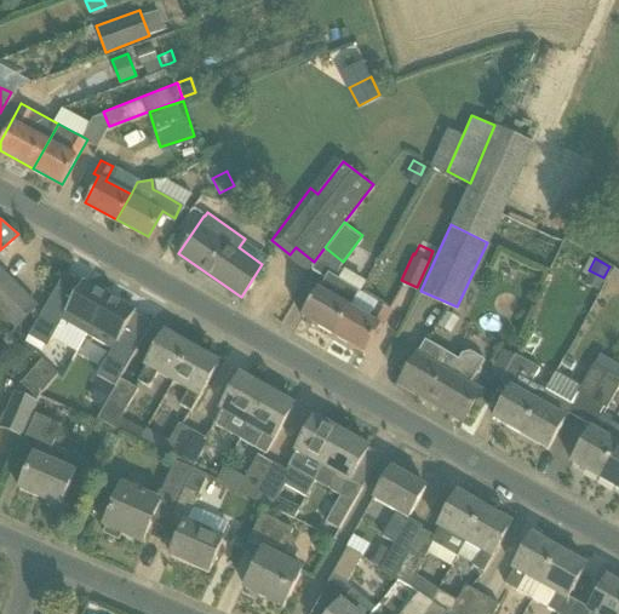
[(336,334),(351,308),(350,307),(366,279),(344,265),(338,277),(326,270),(301,314),(336,334)]
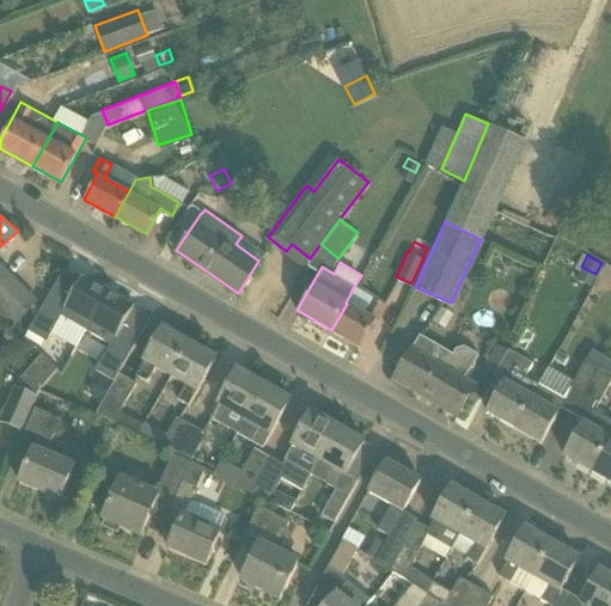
[(0,304),(14,320),(36,300),(1,264),(0,265),(0,304)]
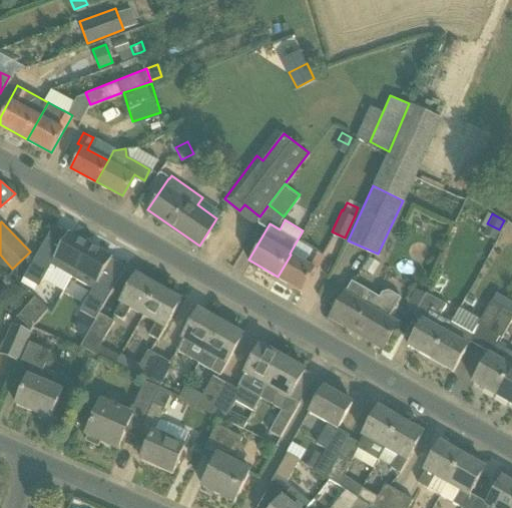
[(51,264),(71,275),(90,242),(68,230),(61,242),(47,234),(23,276),(39,285),(51,264)]
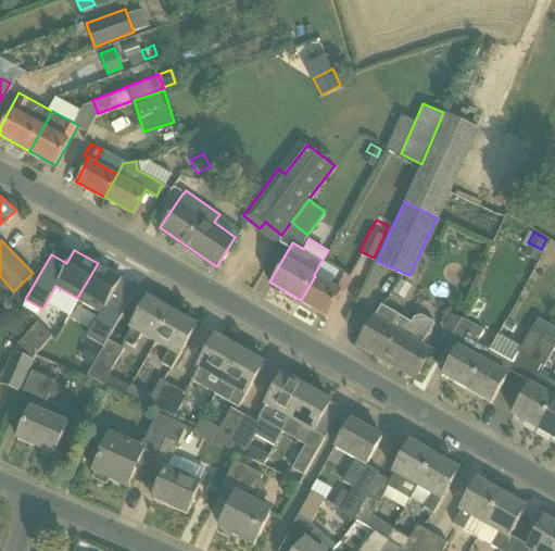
[(98,263),(77,298),(100,311),(86,335),(103,345),(129,299),(114,290),(122,277),(98,263)]
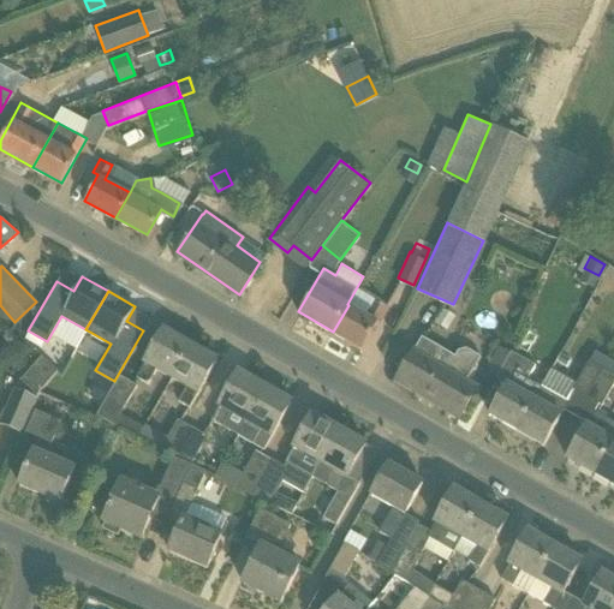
[(368,316),(349,305),(333,332),(362,348),(387,305),(376,299),(368,316)]
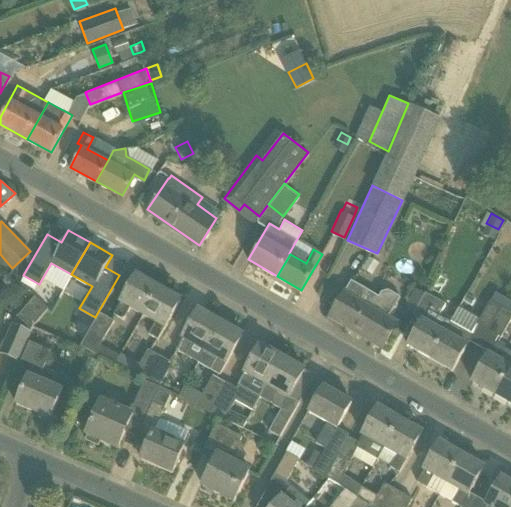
[(143,311),(158,285),(135,272),(114,311),(123,317),(131,304),(141,309),(143,311)]
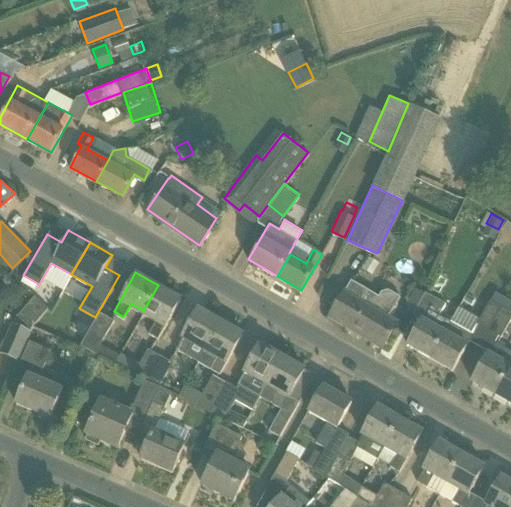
[(352,277),(329,314),(382,345),(398,319),(390,315),(389,314),(393,307),(394,308),(397,303),(395,302),(399,295),(388,288),(380,290),(378,292),(352,277)]
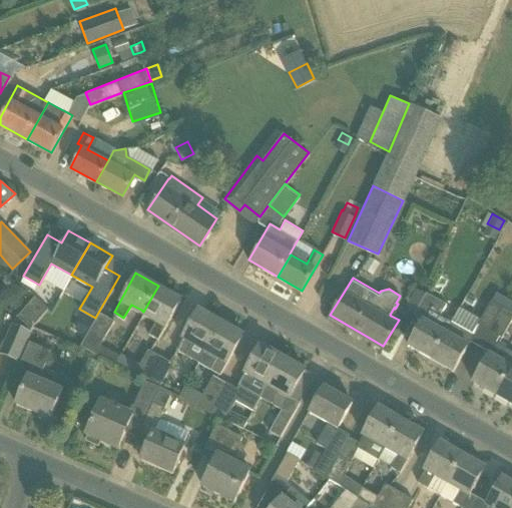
[(158,286),(143,312),(156,319),(149,332),(159,338),(180,299),(158,286)]
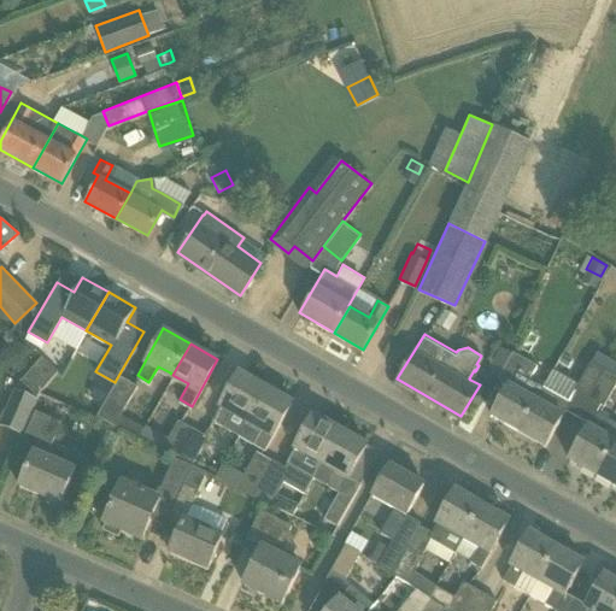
[(490,365),(500,371),(511,352),(500,346),(490,365)]
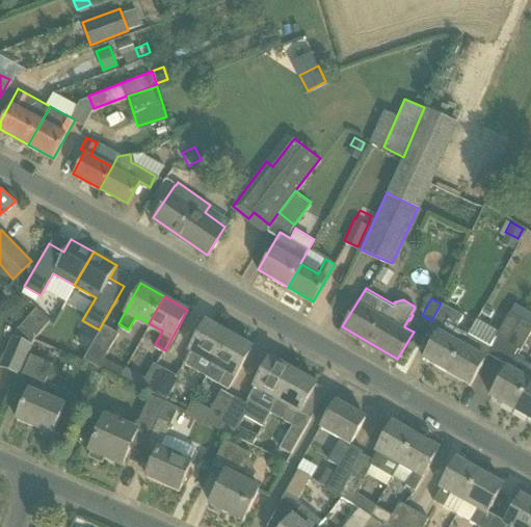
[(469,332),(457,325),(458,323),(457,322),(462,313),(442,301),(441,304),(431,320),(429,325),(439,331),(423,357),(447,370),(469,332)]
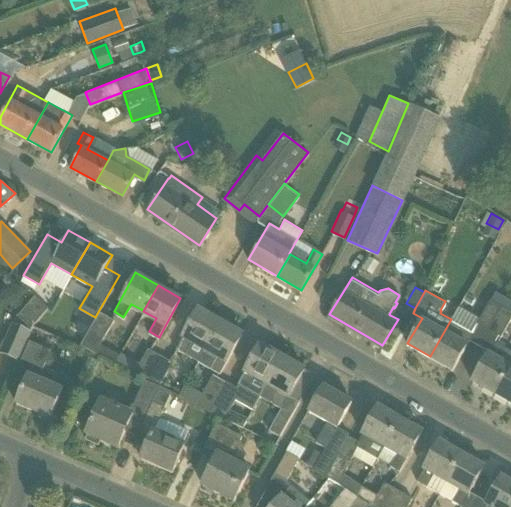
[(477,322),(488,328),(507,297),(495,290),(477,322)]
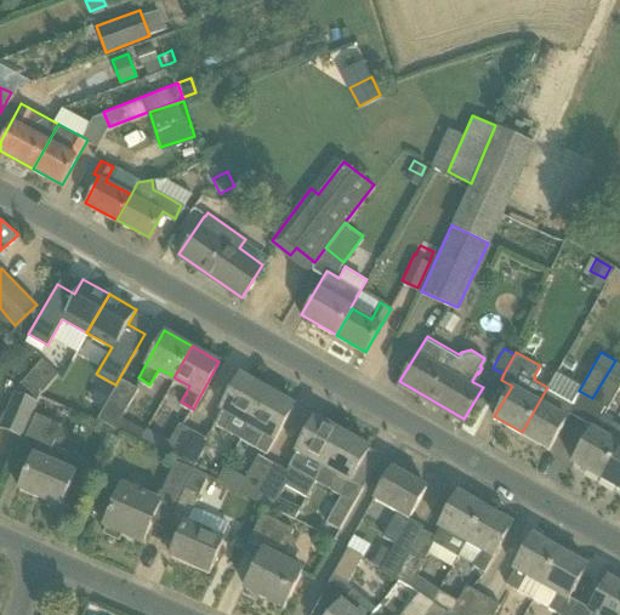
[(575,360),(566,354),(562,362),(572,366),(575,360)]
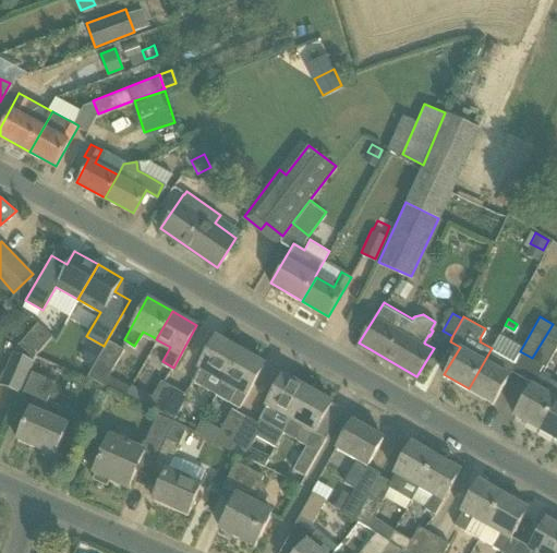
[(545,365),(556,345),(556,326),(553,324),(532,358),(545,365)]
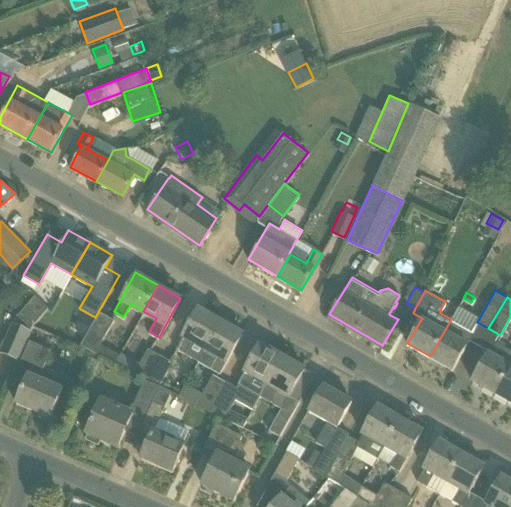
[(204,350),(220,321),(197,307),(175,347),(184,352),(190,342),(204,350)]
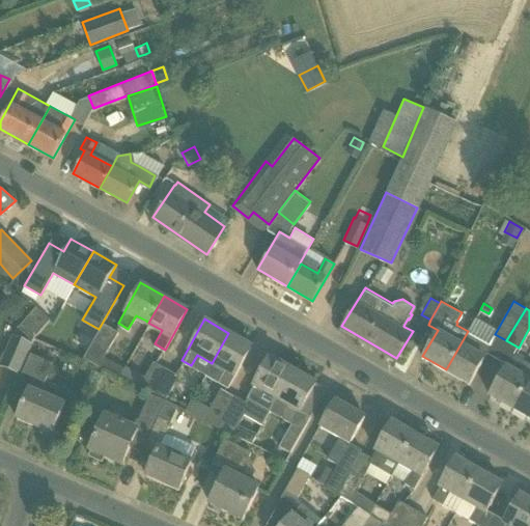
[(85,357),(98,364),(117,330),(105,323),(85,357)]
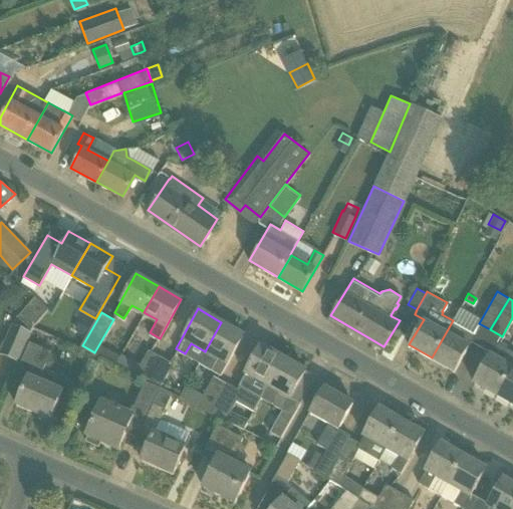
[(10,321),(0,346),(0,351),(18,360),(31,330),(29,329),(31,326),(16,313),(12,322),(10,321)]
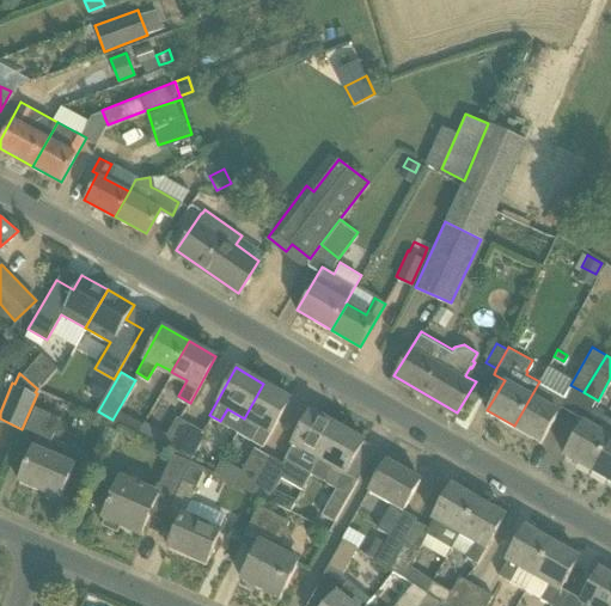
[(108,383),(99,377),(91,389),(101,395),(108,383)]
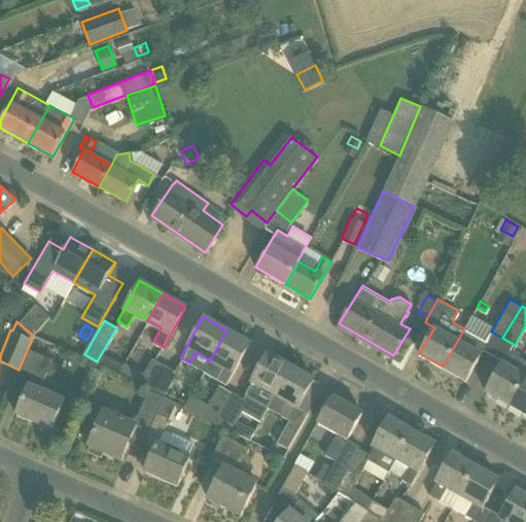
[(487,342),(476,336),(464,328),(443,367),(465,379),(487,342)]
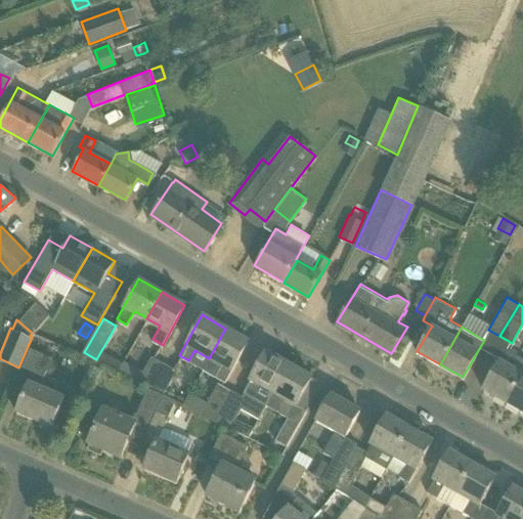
[(224,381),(248,341),(225,329),(209,358),(221,365),(215,376),(224,381)]
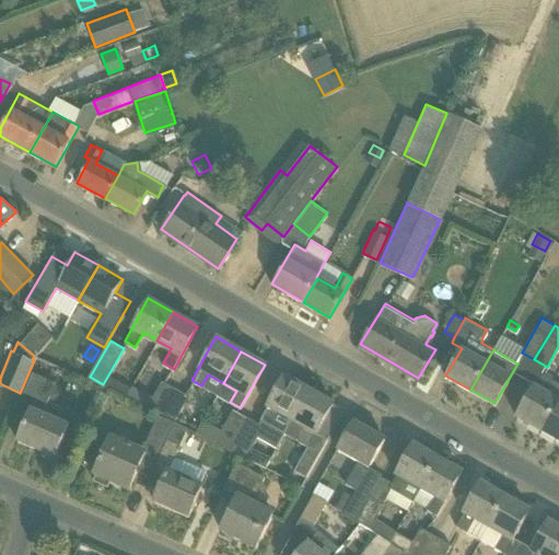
[(23,392),(46,402),(55,381),(32,372),(23,392)]
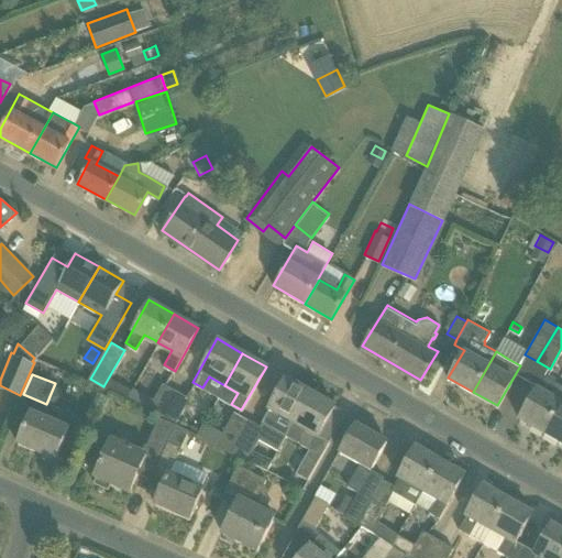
[(542,431),(561,396),(561,383),(544,374),(519,417),(542,431)]
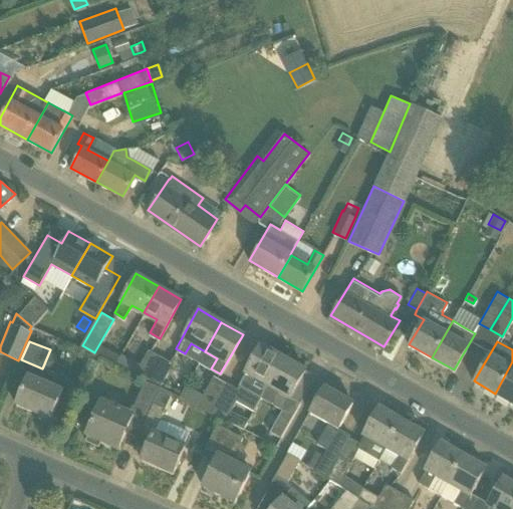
[(270,385),(286,358),(261,344),(239,383),(248,388),(261,396),(268,383),(270,385)]
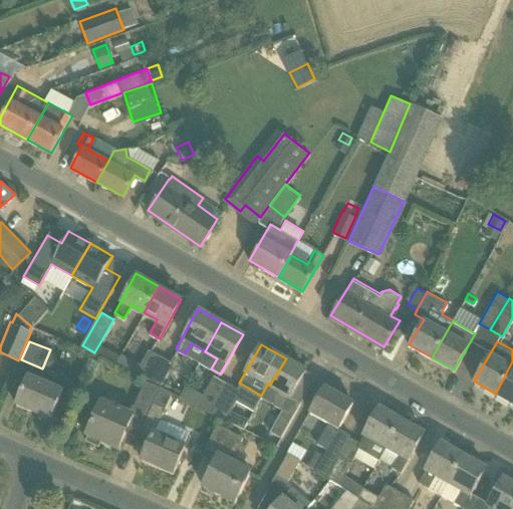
[(148,377),(161,355),(149,348),(136,370),(148,377)]
